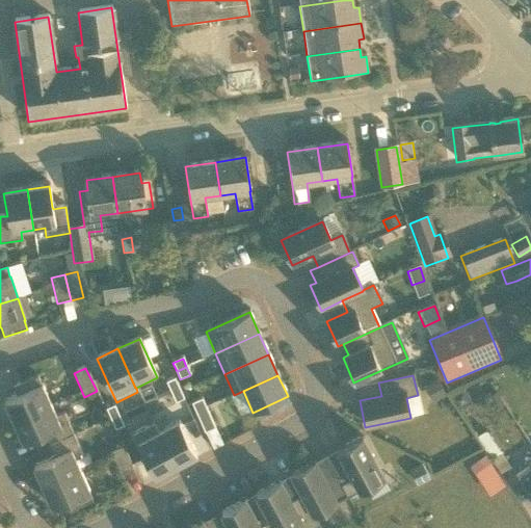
[(4,402),(14,423),(51,406),(42,386),(41,386),(36,377),(16,387),(19,396),(4,402)]
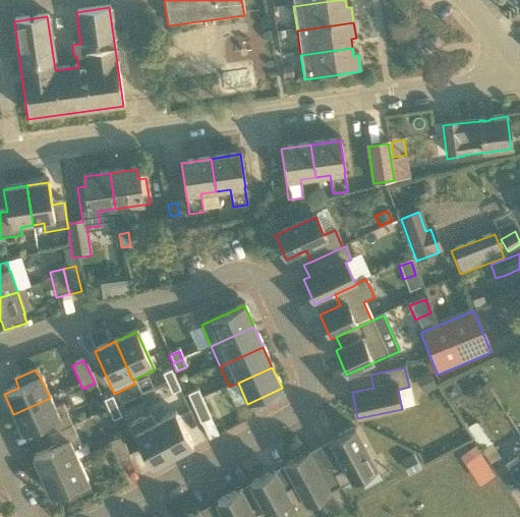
[(163,376),(167,385),(175,382),(171,371),(163,376)]
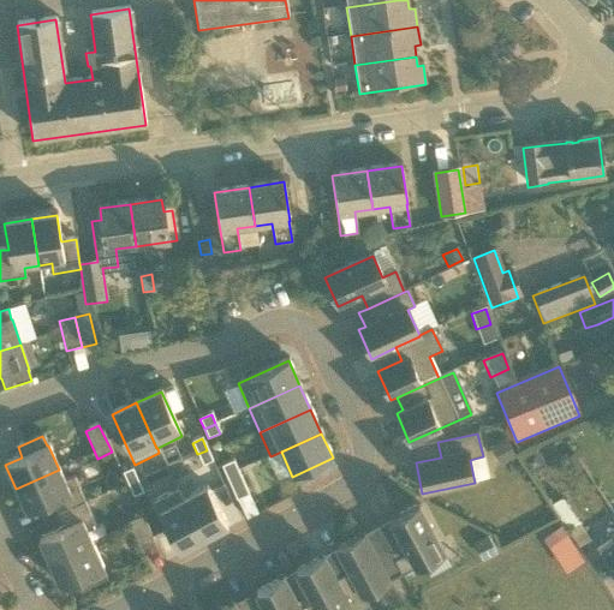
[(488,449),(499,467),(516,458),(505,440),(488,449)]
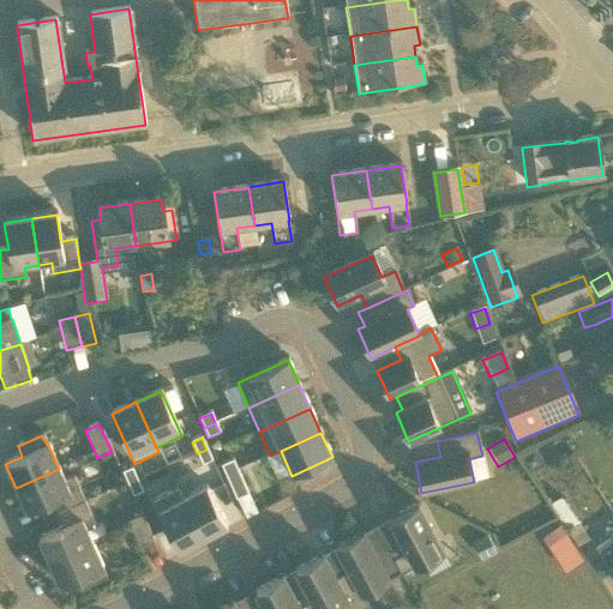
[(212,460),(206,450),(197,453),(203,465),(212,460)]
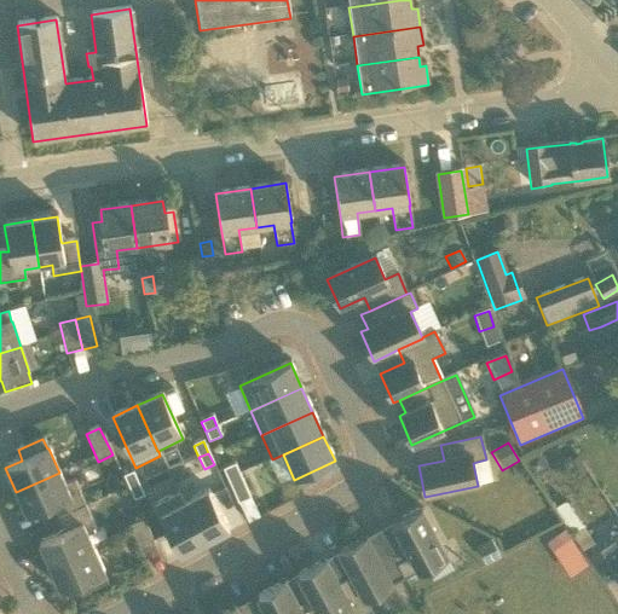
[(227,480),(238,475),(235,465),(223,470),(227,480)]
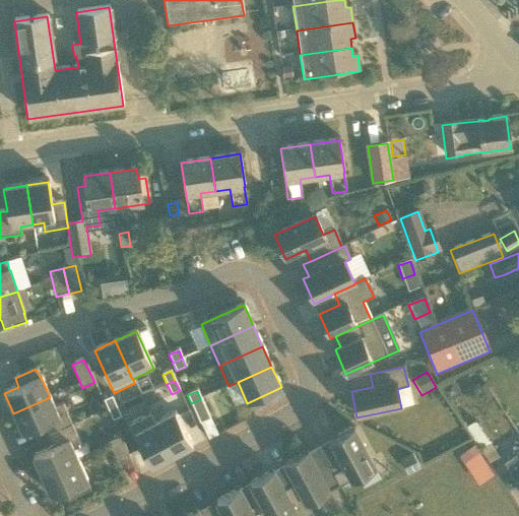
[(50,397),(13,413),(22,434),(43,425),(48,437),(72,426),(62,405),(55,408),(50,397)]
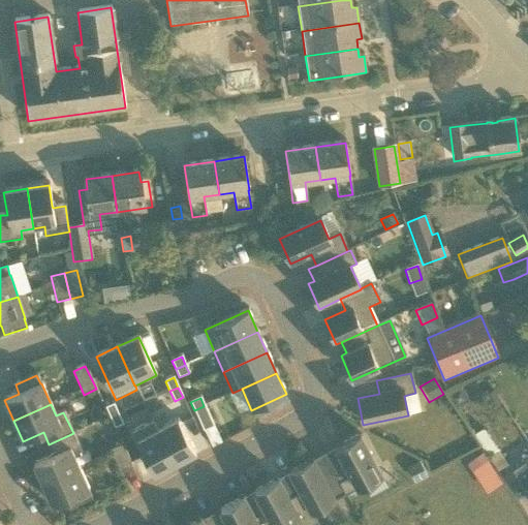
[(110,418),(118,414),(114,404),(105,408),(110,418)]
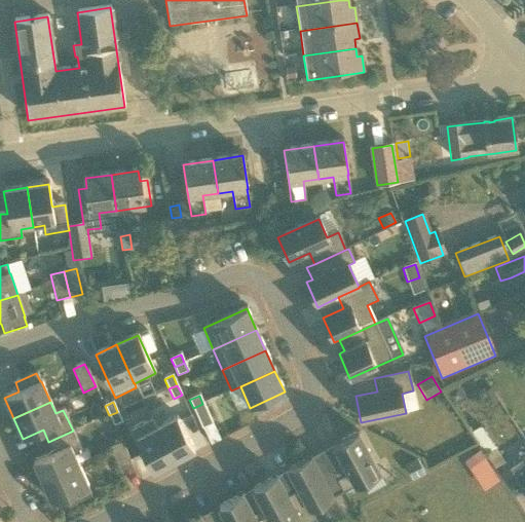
[(202,404),(193,408),(202,429),(212,423),(202,404)]
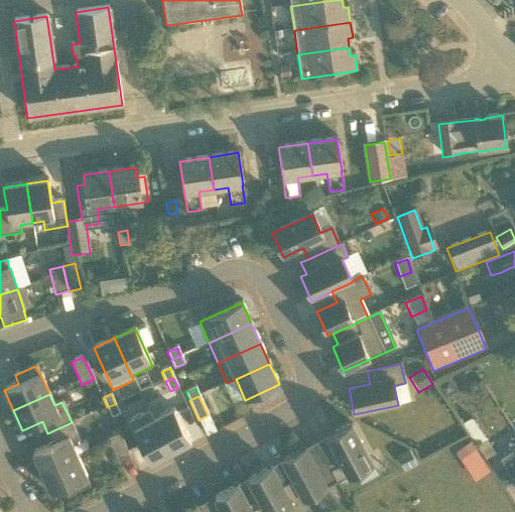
[(107,407),(112,417),(120,414),(115,404),(107,407)]
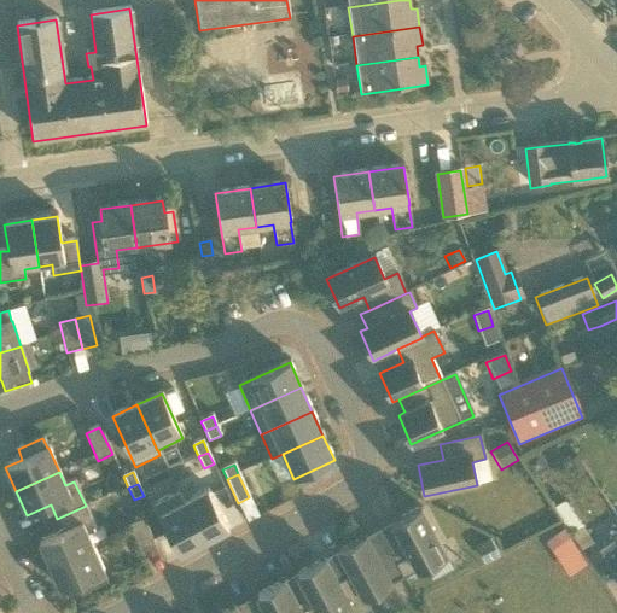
[(184,503),(204,542),(228,529),(208,490),(184,503)]
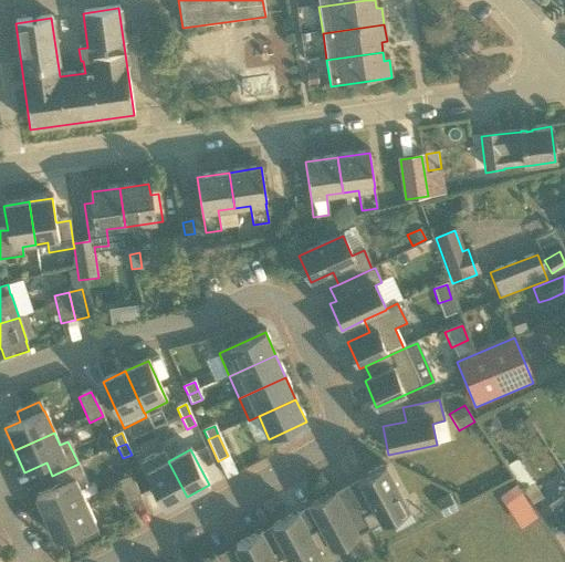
[(165,509),(187,497),(168,461),(163,453),(140,464),(165,509)]
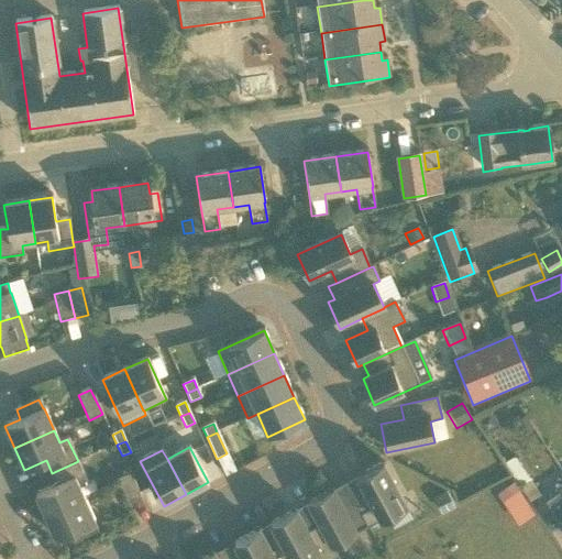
[(513,459),(504,464),(519,489),(529,504),(539,497),(528,482),(513,459)]
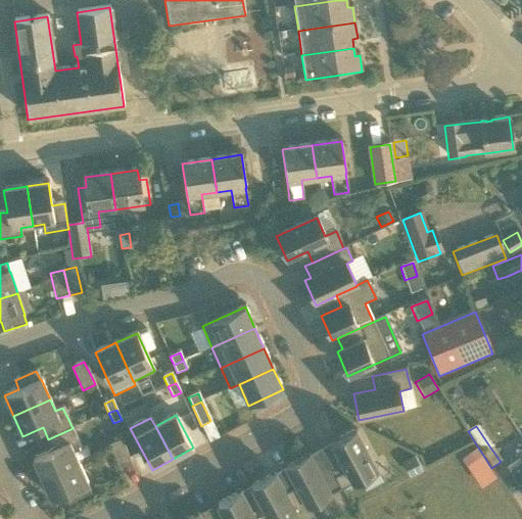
[(73,428),(48,439),(53,451),(33,460),(42,480),(79,464),(74,453),(82,450),(73,428)]
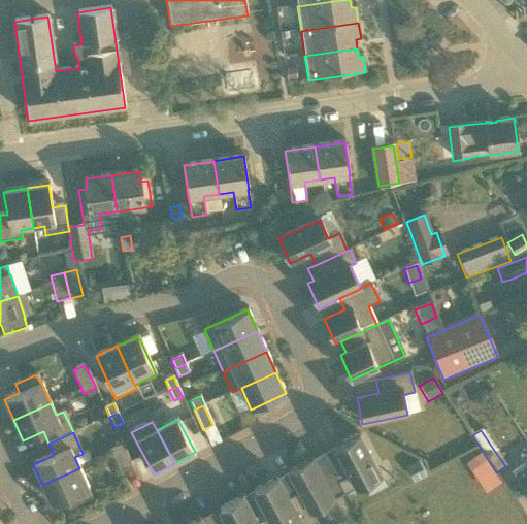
[(335,448),(338,454),(327,459),(347,494),(381,476),(359,435),(335,448)]
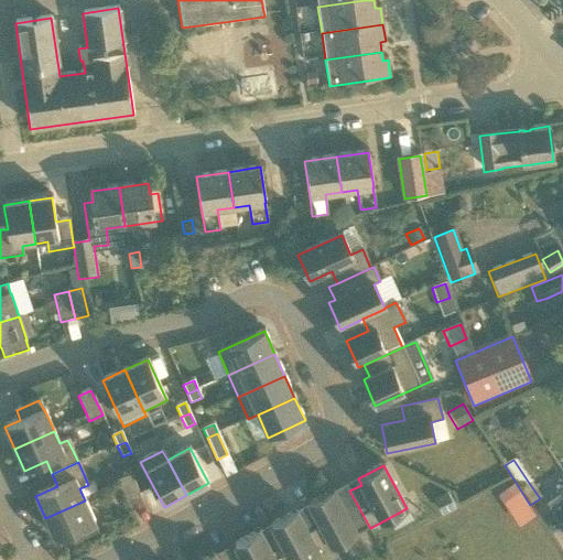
[(117,481),(129,506),(142,499),(130,475),(117,481)]
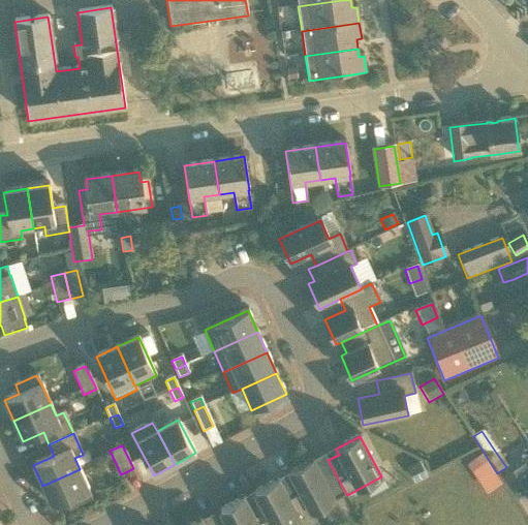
[(328,460),(316,466),(313,461),(290,473),(312,514),(347,495),(328,460)]
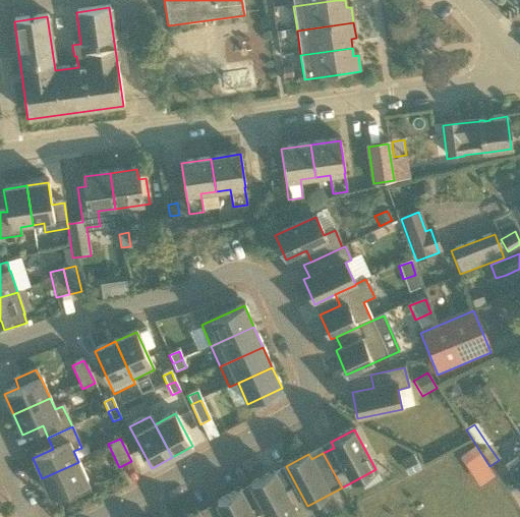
[(400,461),(409,477),(420,471),(412,455),(400,461)]
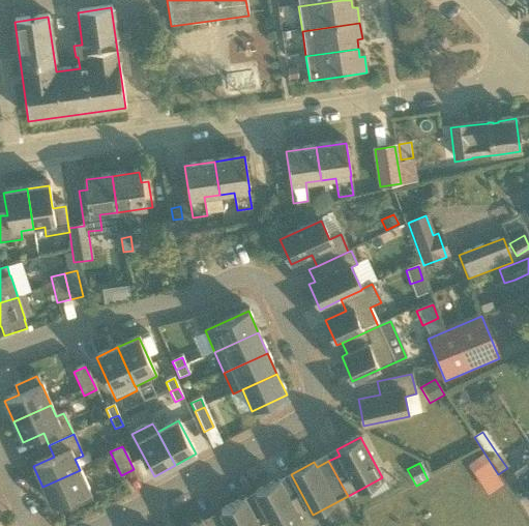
[(528,463),(512,473),(528,497),(528,463)]
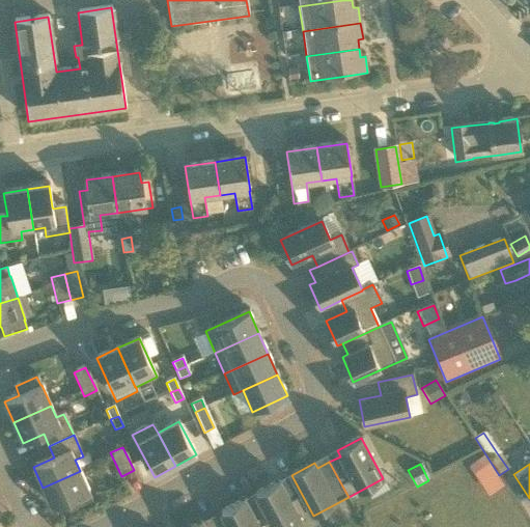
[(80,471),(43,488),(52,508),(67,502),(71,510),(92,501),(88,493),(89,492),(80,471)]
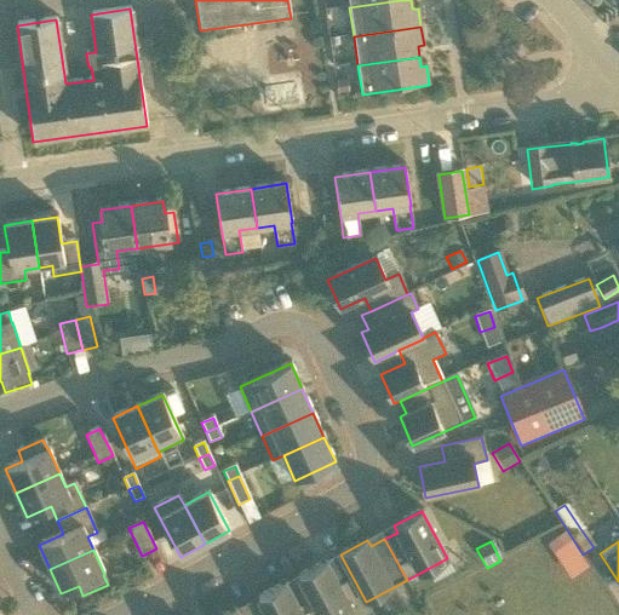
[(340,555),(339,556),(343,562),(330,568),(327,562),(301,576),(321,614),(345,614),(373,614),(366,602),(340,555)]
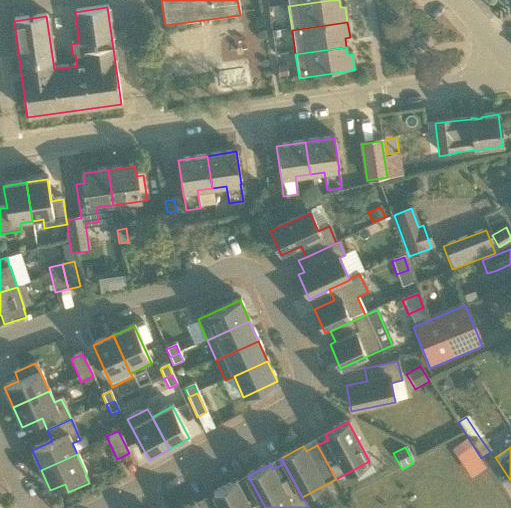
[(265,507),(248,476),(246,477),(249,482),(239,487),(236,482),(213,495),(220,507),(265,507)]
